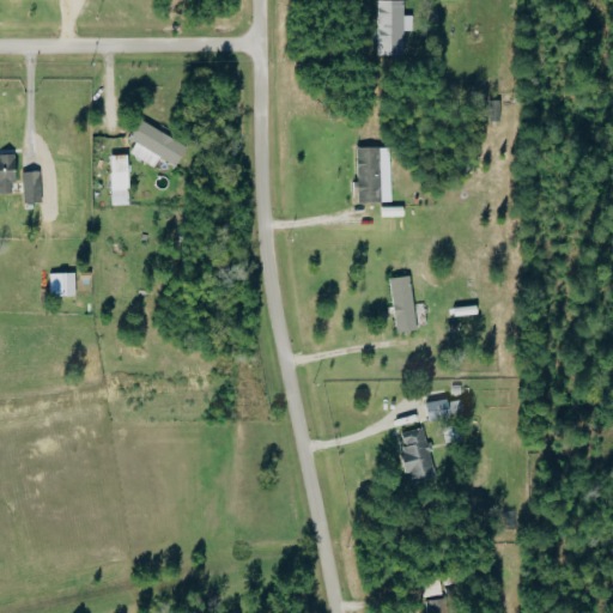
[(401,32),(411,31),(410,17),(402,17),(402,0),(375,1),(376,56),(402,55),(401,32)]
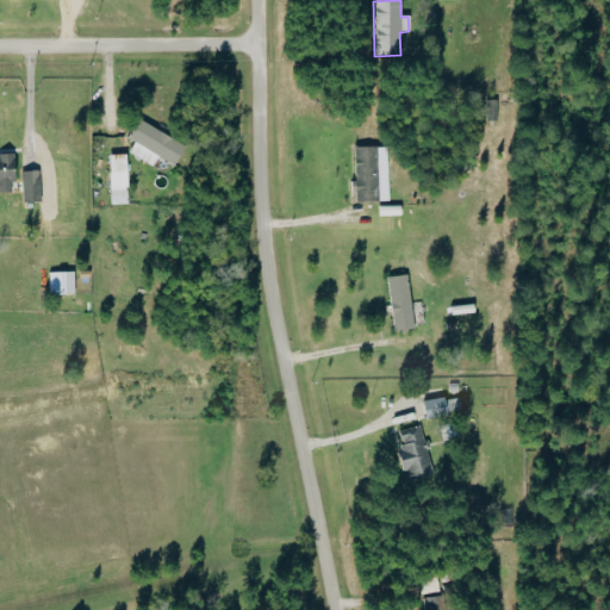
[(485,120),(497,122),(497,100),(486,100),(485,120)]
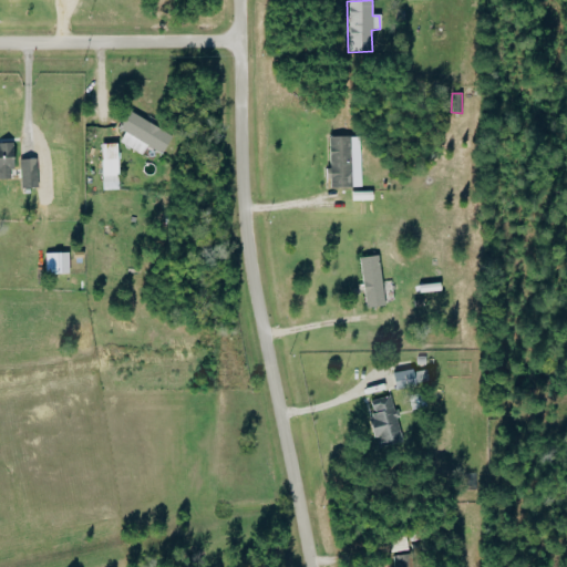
[(123,133),(117,143),(141,155),(145,146),(160,154),(169,136),(126,112),(116,130),(123,133)]
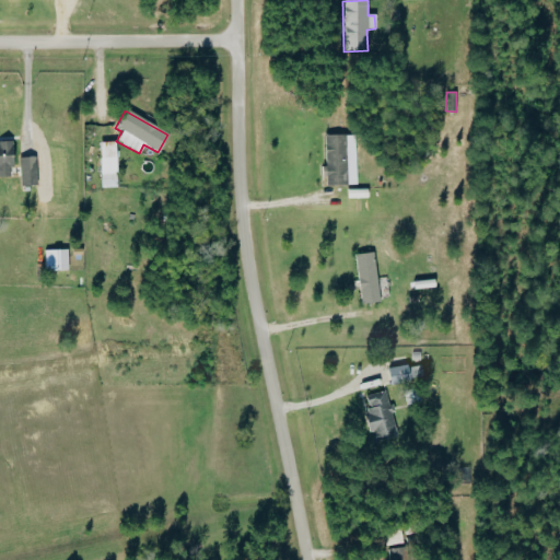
[(324,136),(325,187),(347,186),(346,135),(324,136)]
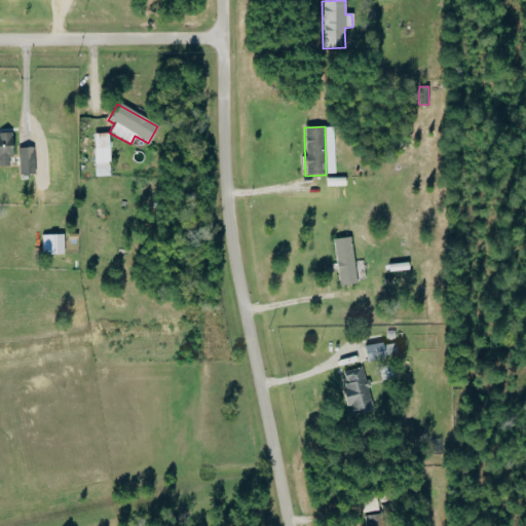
[(34,175),(32,148),(17,148),(19,175),(34,175)]
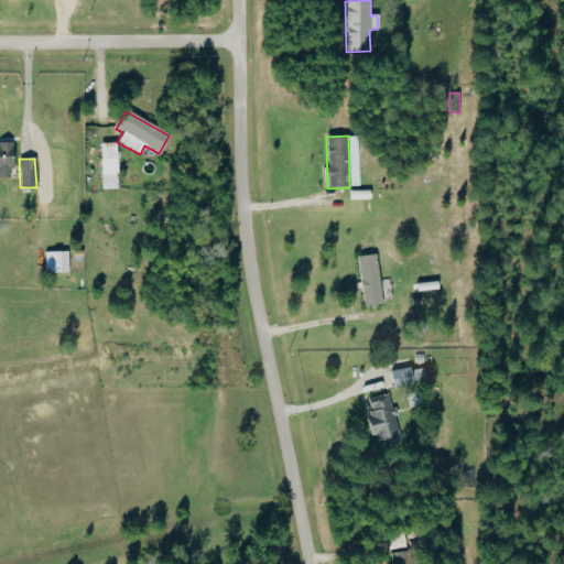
[(66,252),(53,252),(54,273),(67,273),(66,252)]
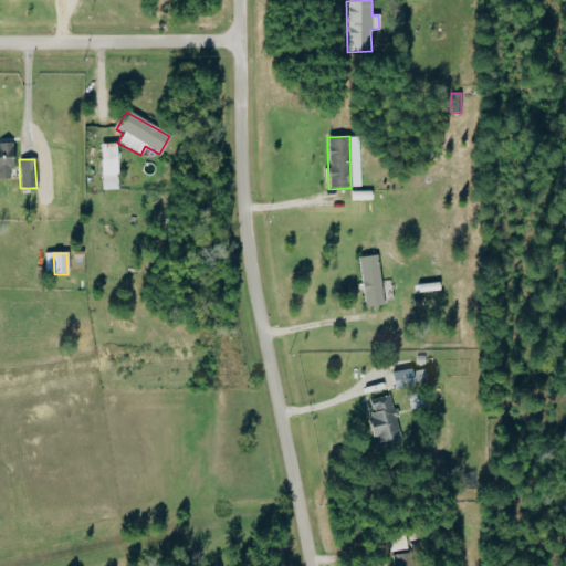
[(383,306),(377,255),(358,258),(364,308),(383,306)]
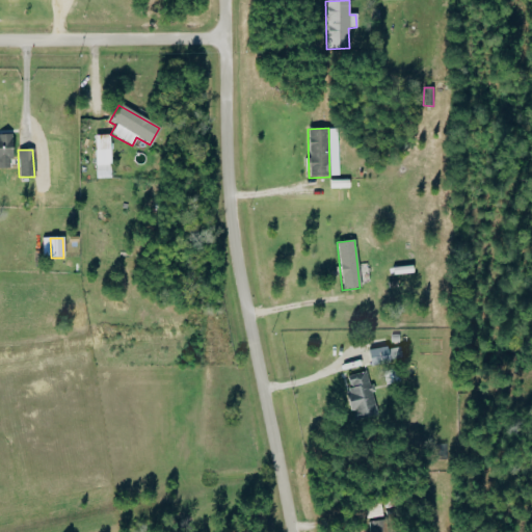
[(367,350),(369,367),(389,364),(387,347),(367,350)]
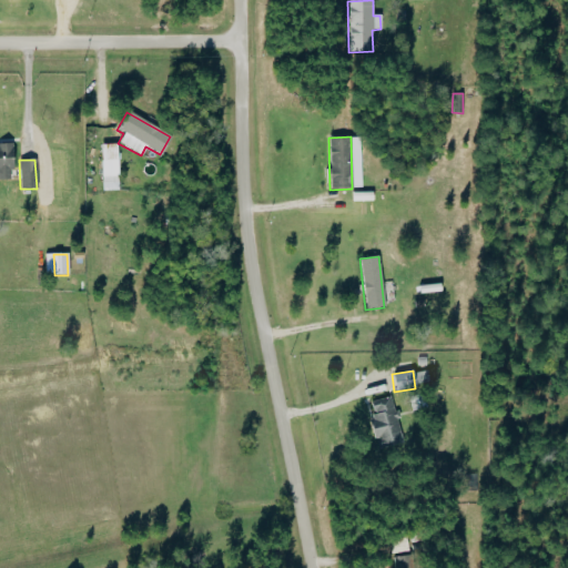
[(377,449),(402,444),(391,397),(366,403),(377,449)]
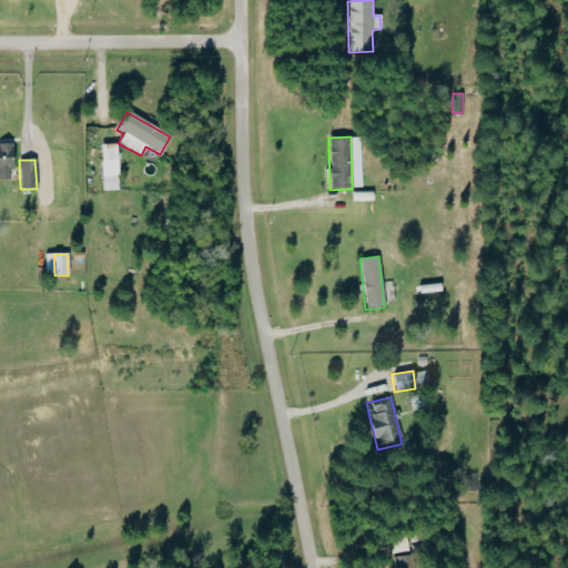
[(412,567),(412,556),(392,557),(392,567),(412,567)]
